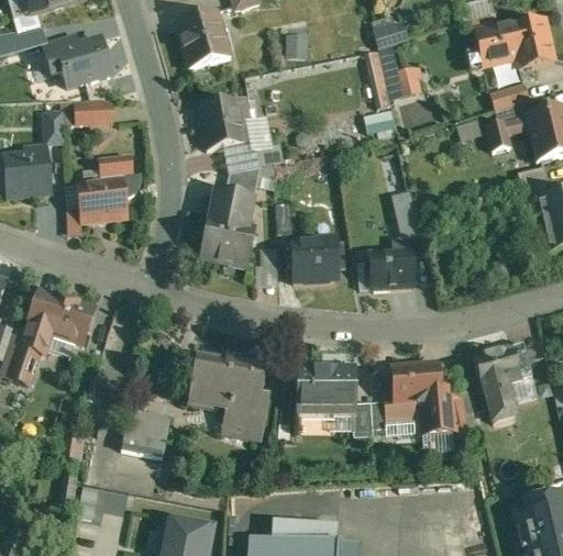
[(24,0),(30,17),(85,0),(24,0)]
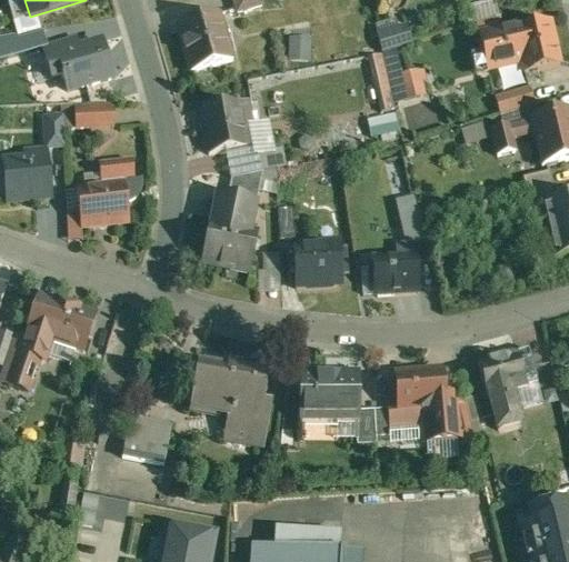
[(218,9),(176,21),(176,22),(177,22),(190,67),(189,68),(189,69),(231,57),(231,54),(230,56),(217,11),(218,10),(218,9)]
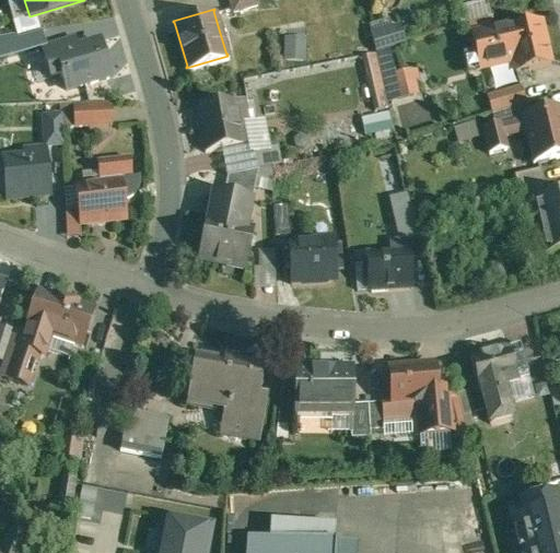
[(506,21),(488,24),(489,25),(470,30),(479,63),(512,56),(514,68),(550,59),(540,18),(508,25),(506,21)]
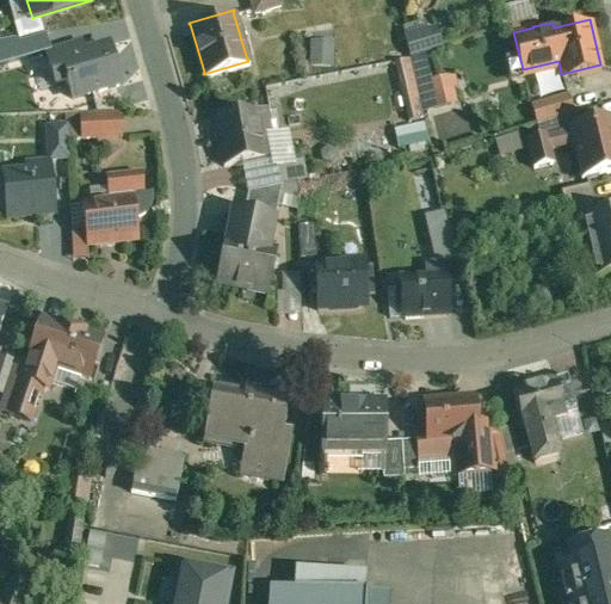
[(436,23),(405,32),(409,50),(440,42),(436,23)]
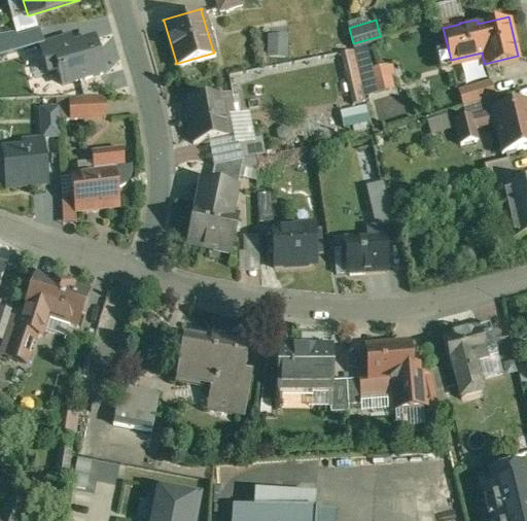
[(42,24),(13,33),(18,47),(47,39),(42,24)]
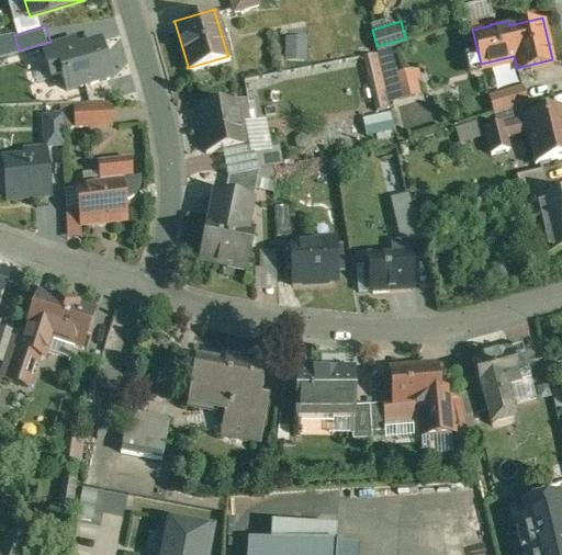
[(13,32),(0,33),(0,55),(19,51),(14,35),(13,32)]
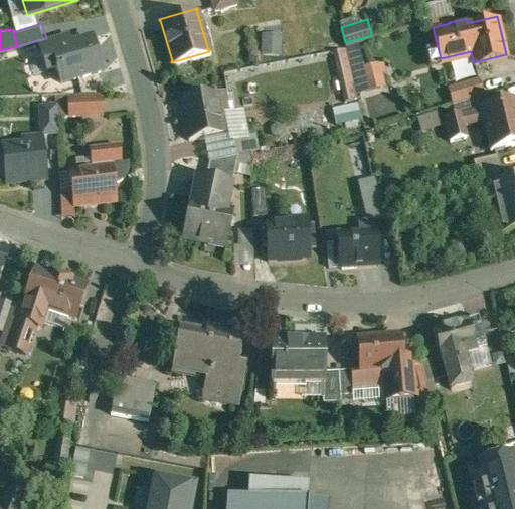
[(281,31),(262,30),(261,51),(280,52),(281,31)]
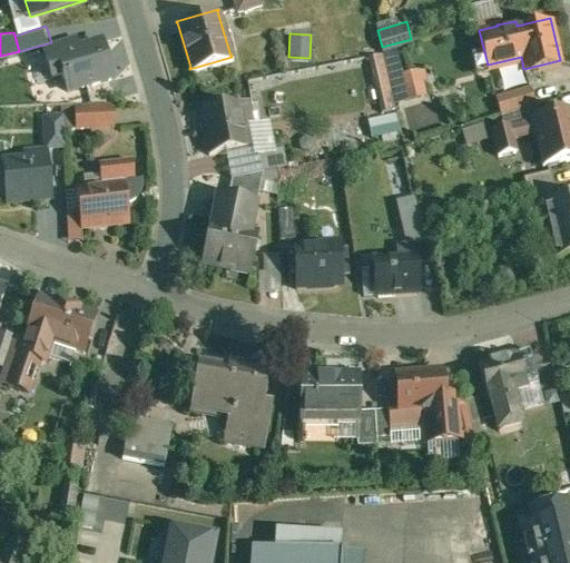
[(102,39),(59,52),(70,89),(114,77),(102,39)]
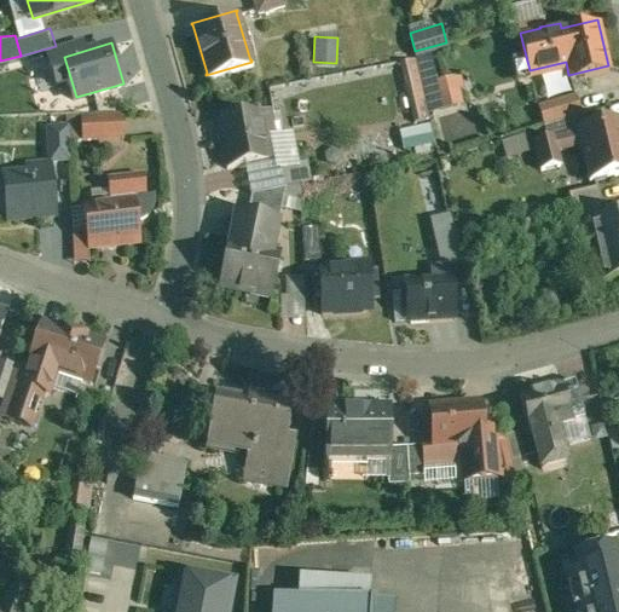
[(415,55),(427,109),(441,105),(435,75),(429,50),(415,52),(415,55)]
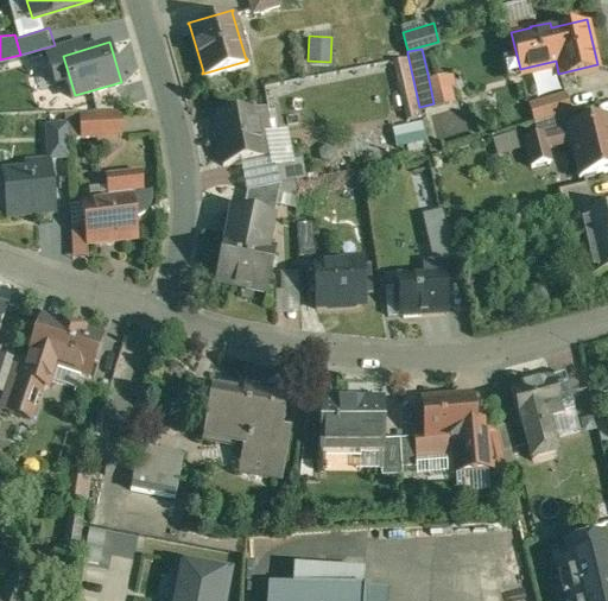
[(407,54),(392,57),(405,115),(420,112),(419,107),(407,54)]
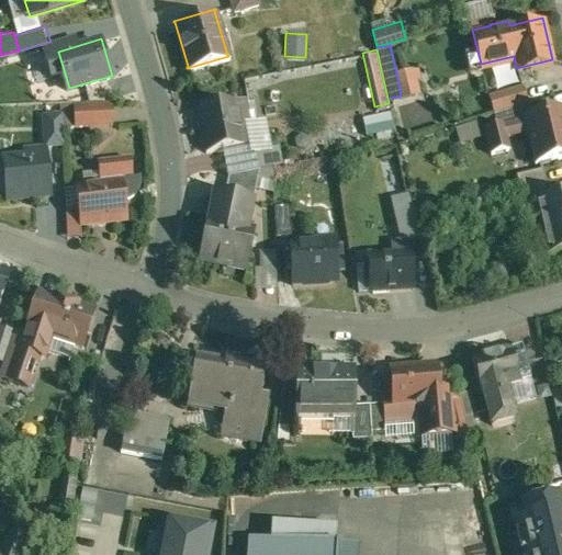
[(418,64),(395,68),(401,95),(420,91),(417,78),(422,77),(418,64)]
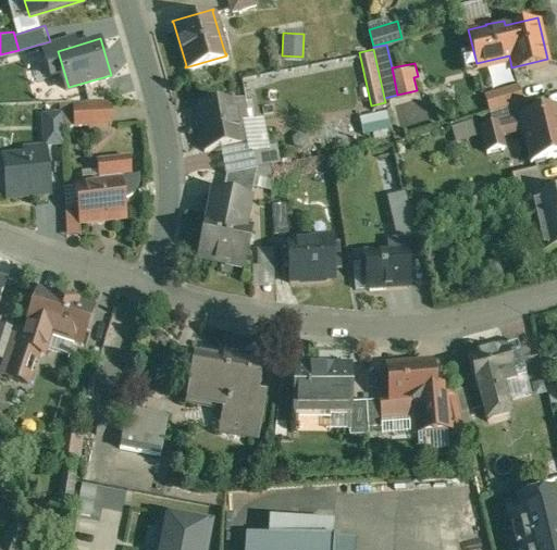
[(517,80),(484,90),(490,109),(522,99),(517,80)]
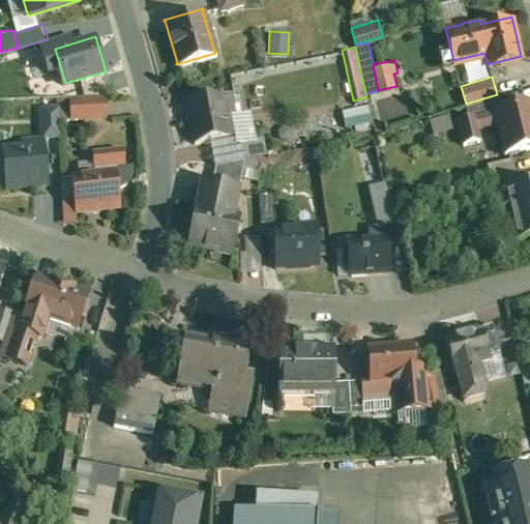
[(101,92),(69,94),(70,116),(106,115),(106,113),(105,113),(105,98),(105,96),(102,97),(101,92)]
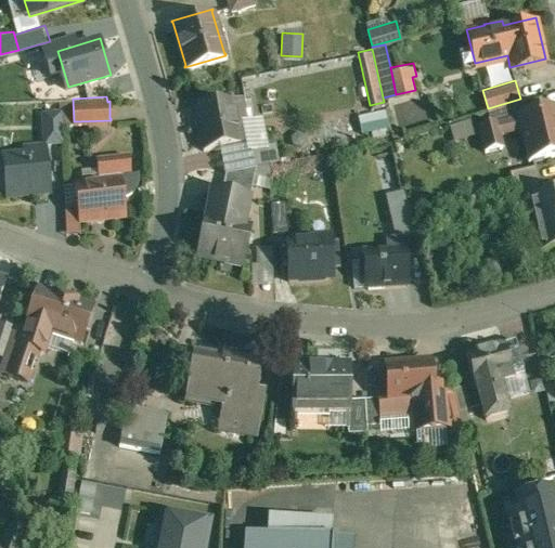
[(233,98),(195,105),(203,146),(241,139),(233,98)]
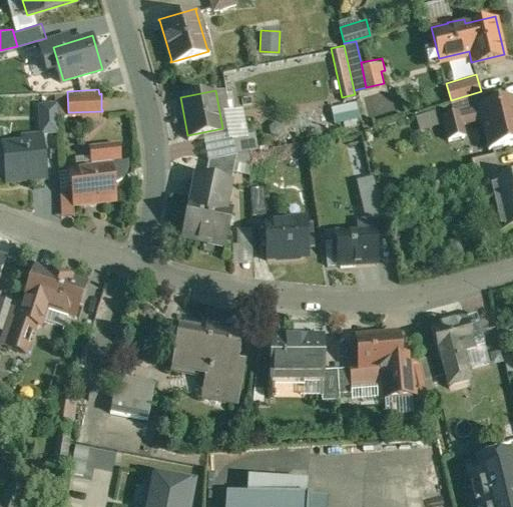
[(454,110),(442,113),(448,136),(464,132),(459,110),(478,106),(478,103),(484,101),(481,91),(451,100),(454,110)]
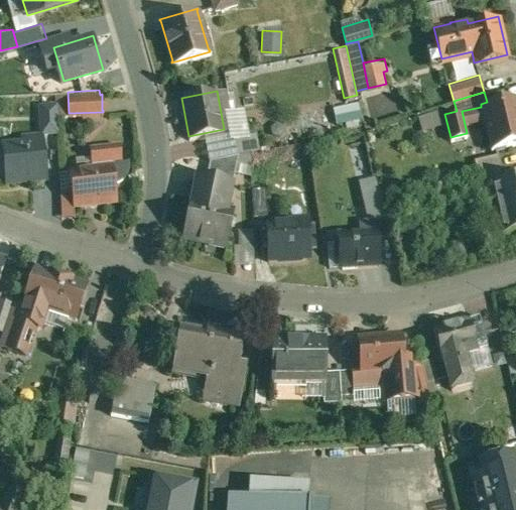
[(487,102),(481,104),(481,107),(491,147),(515,140),(515,95),(487,102)]
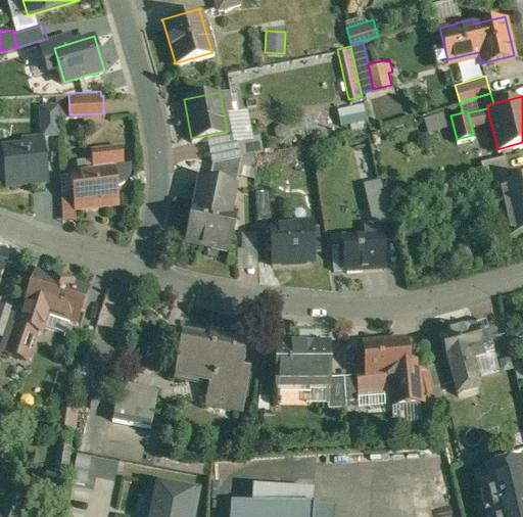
[(362,100),(337,107),(342,124),(366,116),(362,100)]
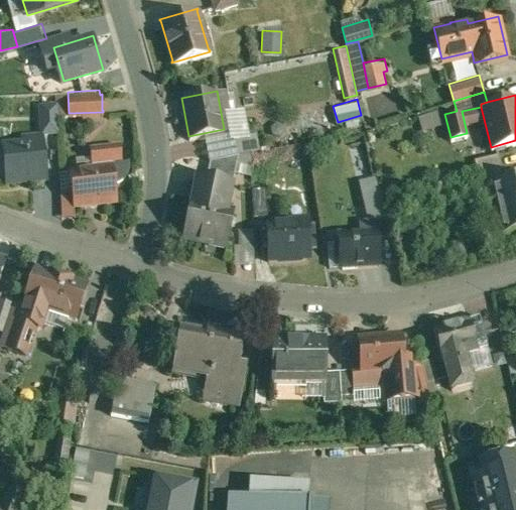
[(55,101),(39,102),(41,128),(57,127),(55,101)]
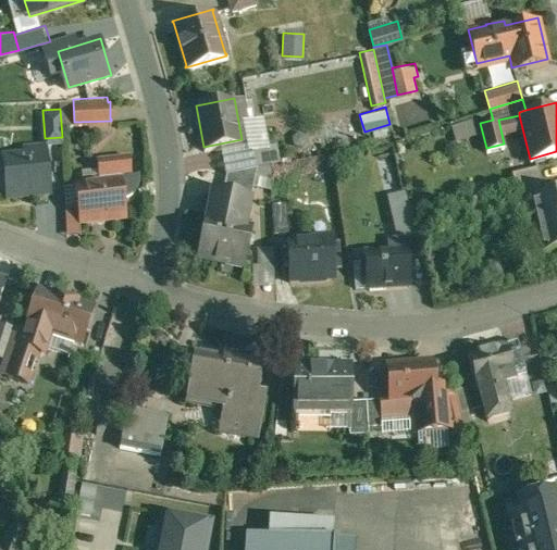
[(457,135),(477,129),(472,115),(453,121),(457,135)]
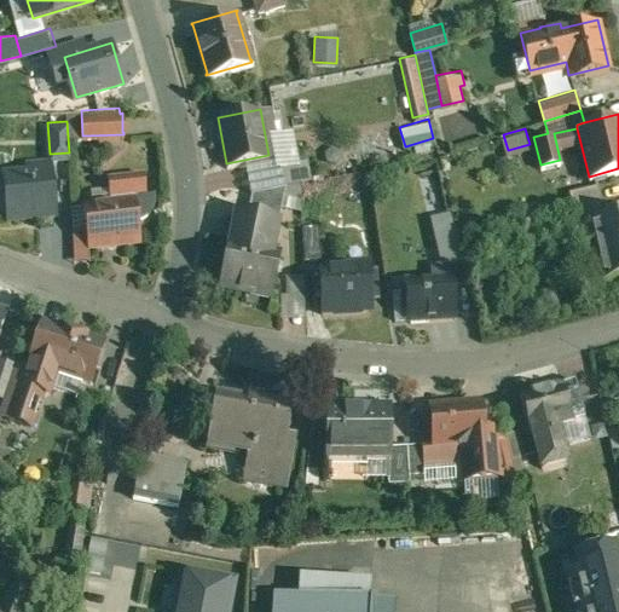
[(306,156),(277,162),(281,184),(284,183),(310,175),(306,156)]
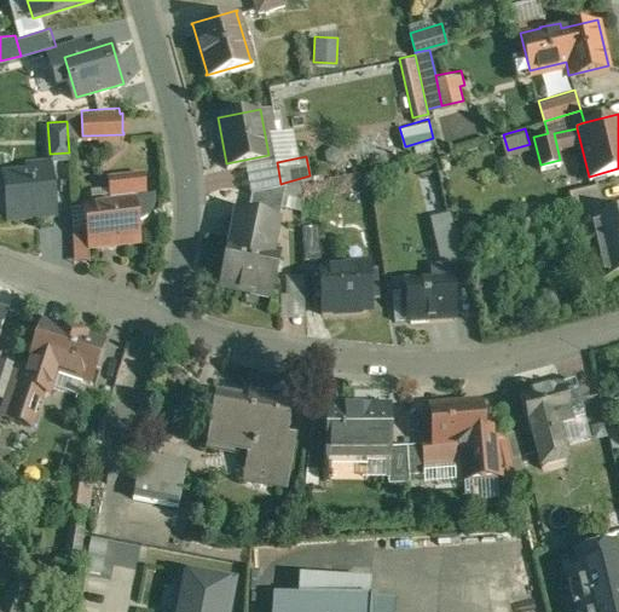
[(52,167),(4,169),(7,217),(11,217),(11,212),(30,211),(32,214),(56,213),(52,167)]
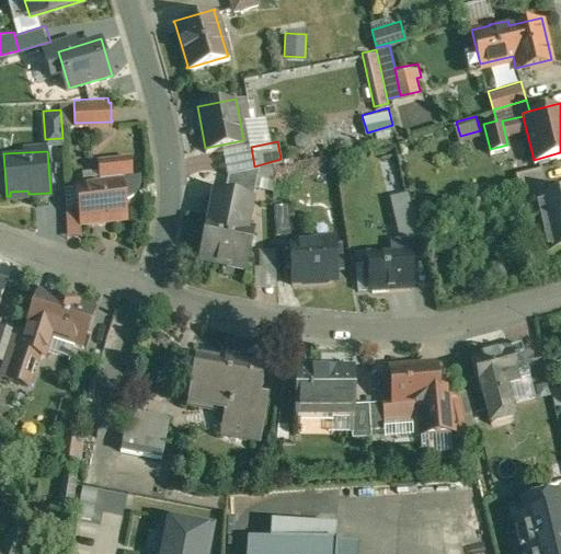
[(130,152),(111,156),(110,152),(101,153),(101,157),(98,157),(99,172),(83,174),(84,180),(76,181),(81,218),(126,212),(124,192),(129,191),(135,187),(138,182),(139,175),(138,170),(132,172),(132,170),(133,170),(132,168),(129,154),(130,154),(130,152)]
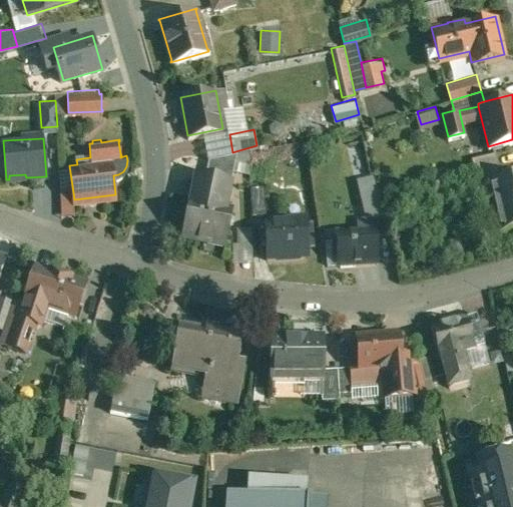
[(494,150),(471,156),(474,168),(497,162),(494,150)]
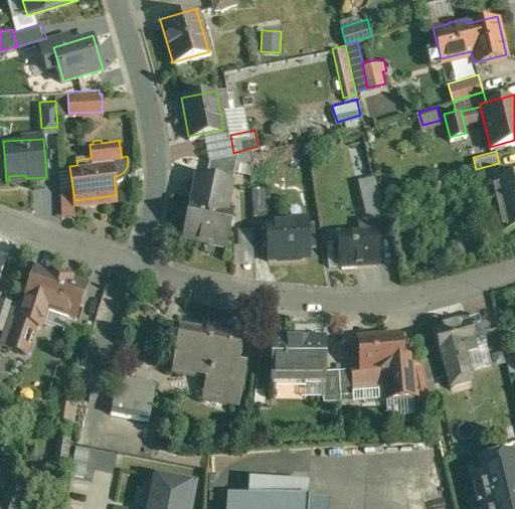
[(233,153),(208,157),(204,175),(230,182),(236,152),(233,153)]
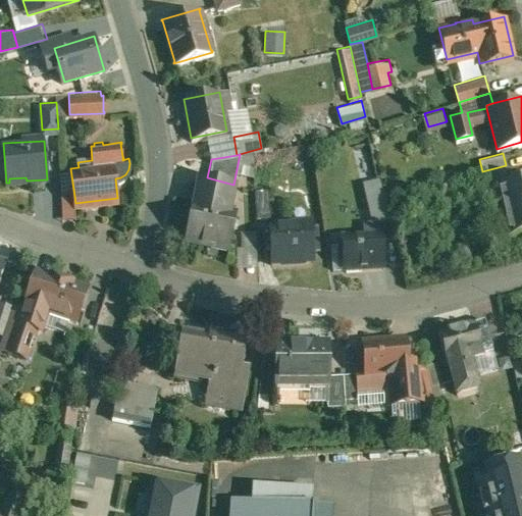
[(506,165),(482,171),(487,193),(504,189),(503,182),(510,181),(506,165)]
